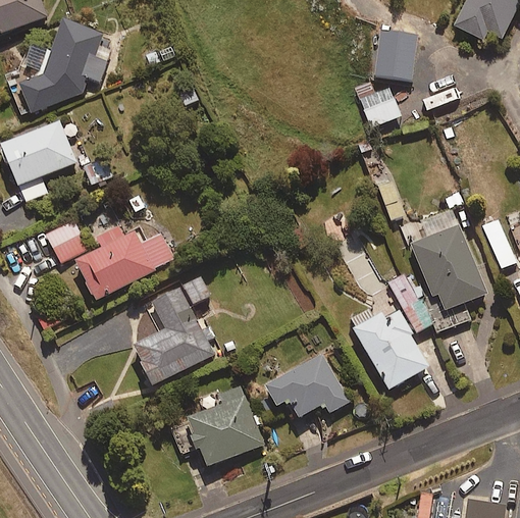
[(0,33),(47,15),(41,0),(0,0),(0,33)]
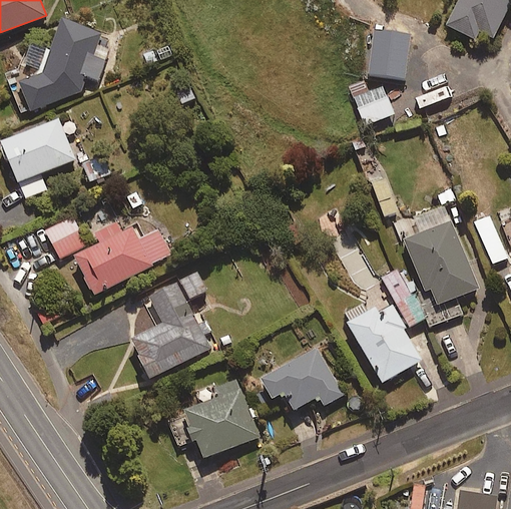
[(458,0),(447,25),(475,38),(479,30),(494,37),(509,0),(458,0)]
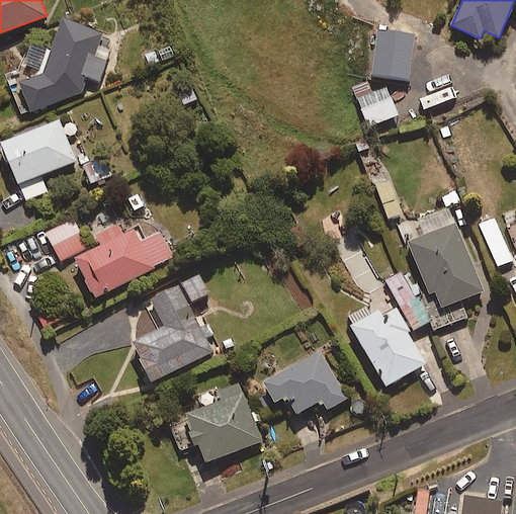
[(54,63),(50,73),(21,83),(31,111),(82,92),(88,76),(98,79),(110,47),(99,43),(102,34),(63,19),(48,60),(54,63)]
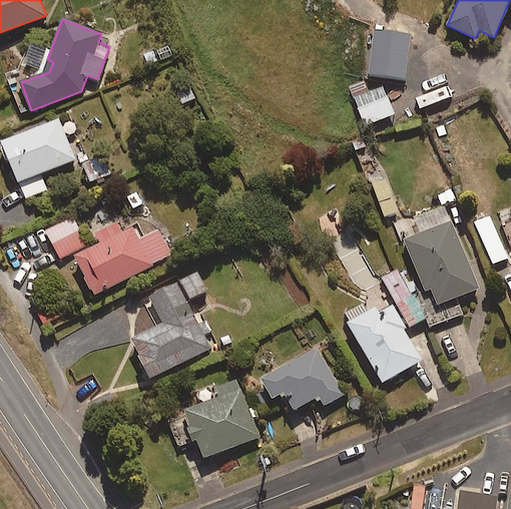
[(405,77),(410,32),(373,28),(369,73),(405,77)]
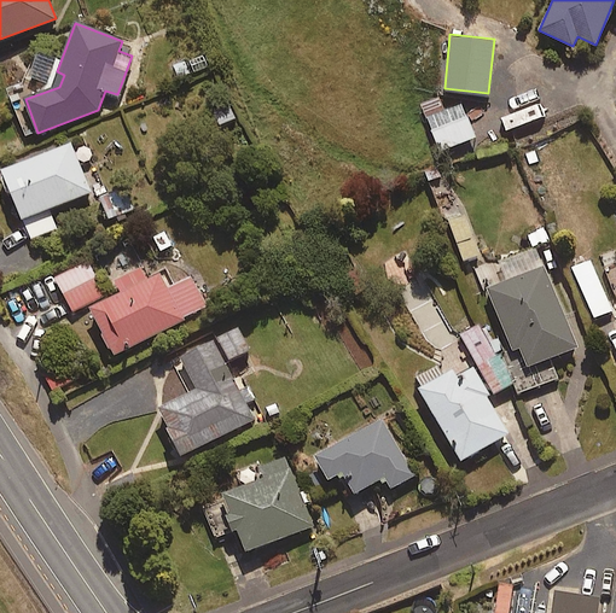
[(460,103),(443,110),(437,95),(419,104),(440,150),(475,134),(460,103)]
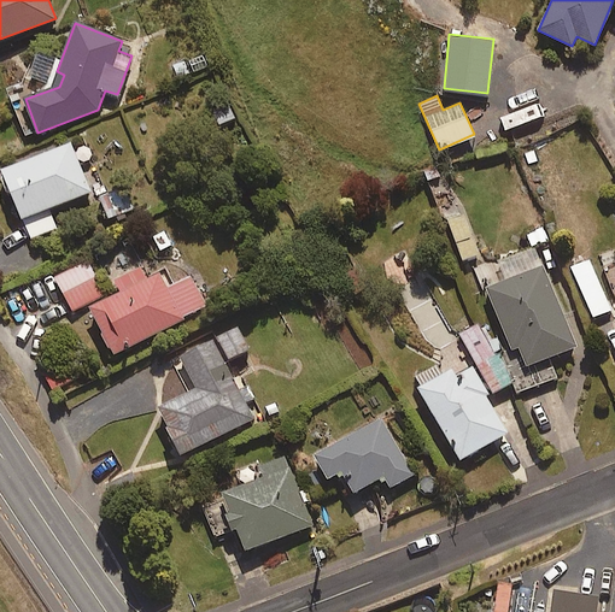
[(47,209),(91,189),(69,141),(0,171),(29,236),(54,225),(47,209)]
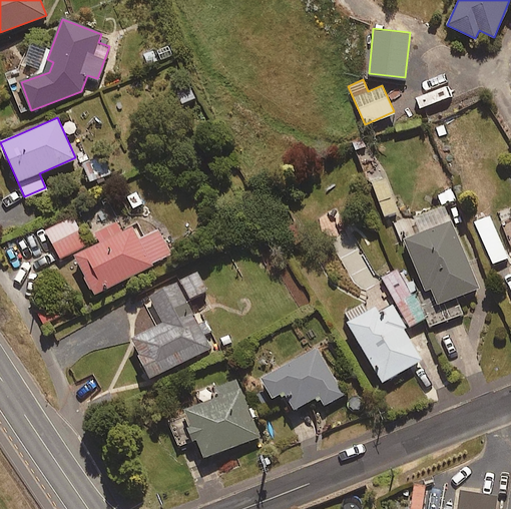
[(110,171),(105,156),(90,161),(95,177),(110,171)]
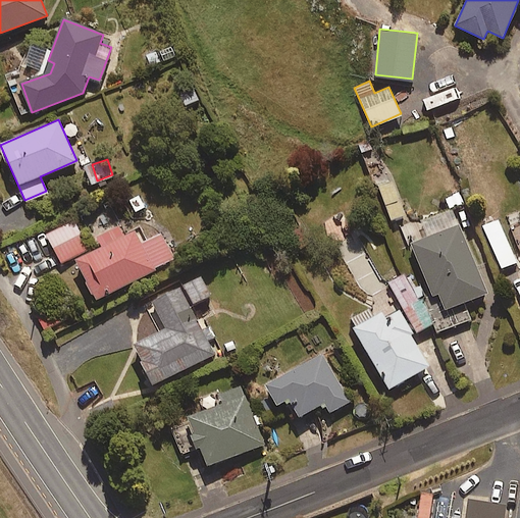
[(404,214),(392,179),(376,185),(388,219),(404,214)]
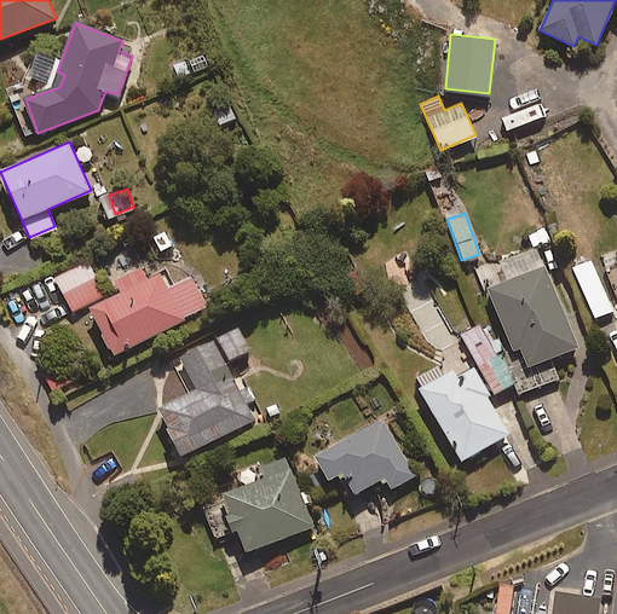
[(549,239),(542,222),(524,230),(531,248),(549,239)]
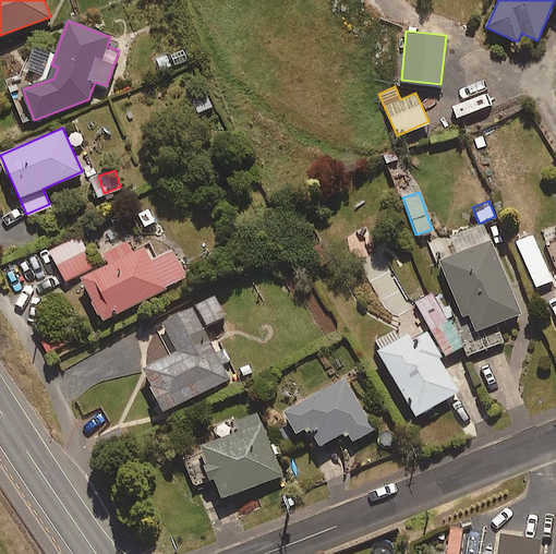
[(534,285),(551,278),(530,230),(514,238),(534,285)]
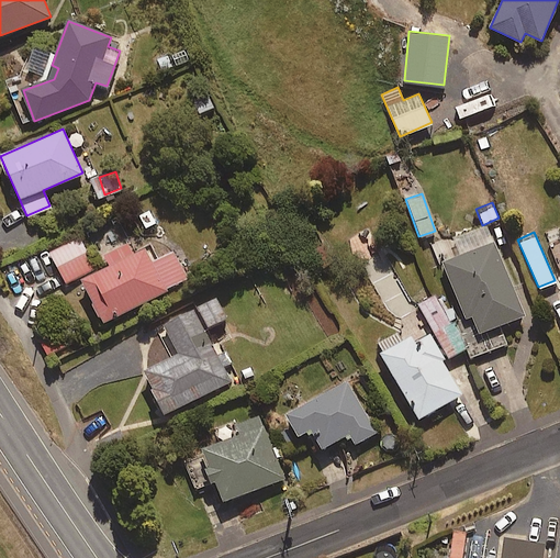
[(65,281),(97,264),(80,234),(48,252),(65,281)]
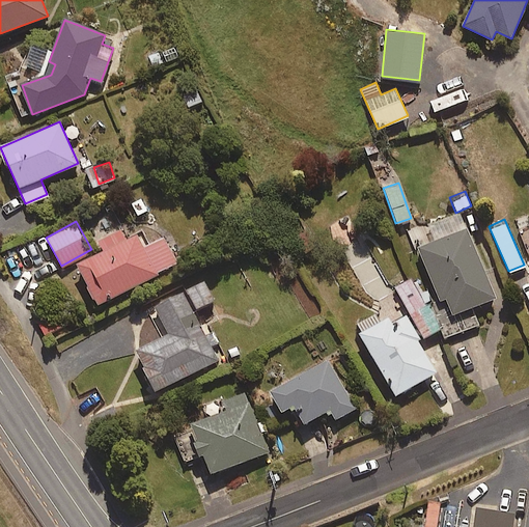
[(472,308),(496,298),(467,227),(418,248),(440,301),(446,299),(453,315),(472,308)]
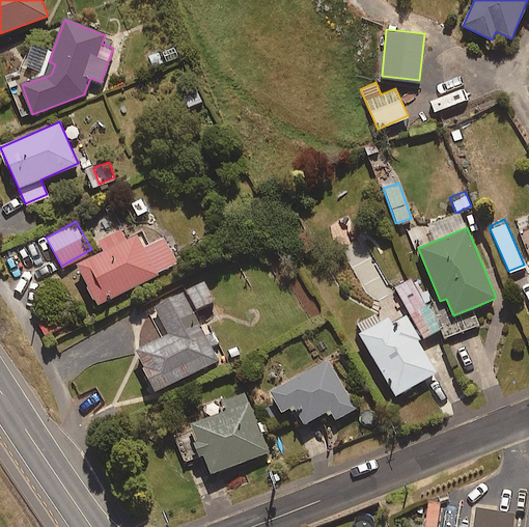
[(139,231),(126,239),(120,229),(98,242),(101,247),(74,262),(98,306),(176,262),(162,236),(146,244),(139,231)]
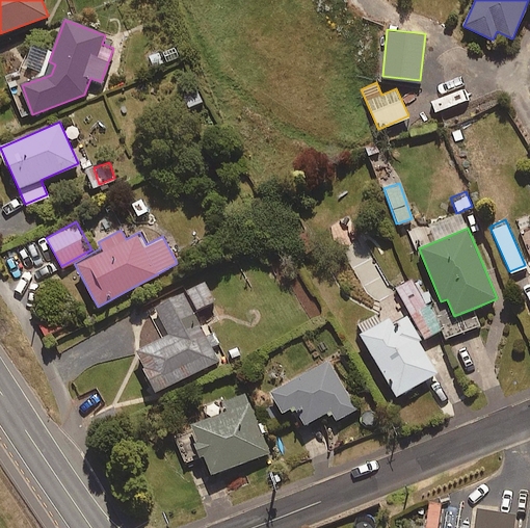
[(395,285),(424,338),(443,327),(430,306),(433,304),(425,288),(419,292),(411,276),(395,285)]
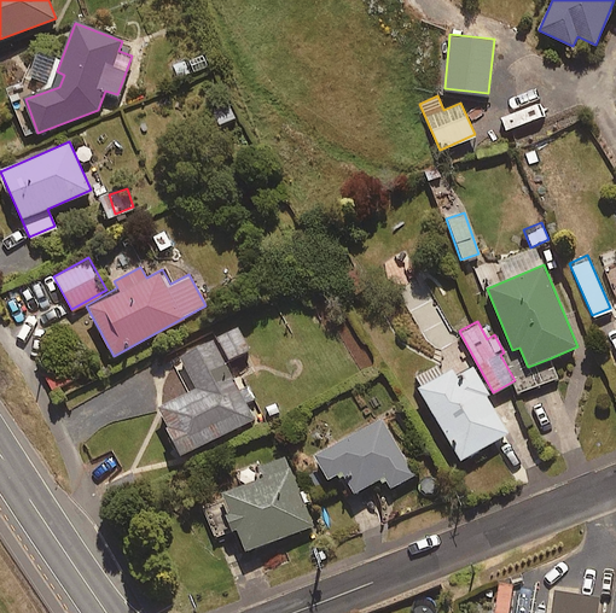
[(238,325),(216,337),(228,358),(250,348),(238,325)]
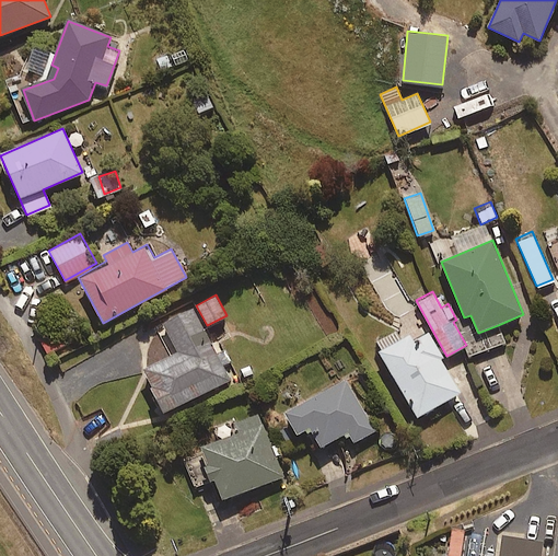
[(230,379),(202,327),(192,308),(162,323),(176,350),(141,370),(164,413),(230,379)]
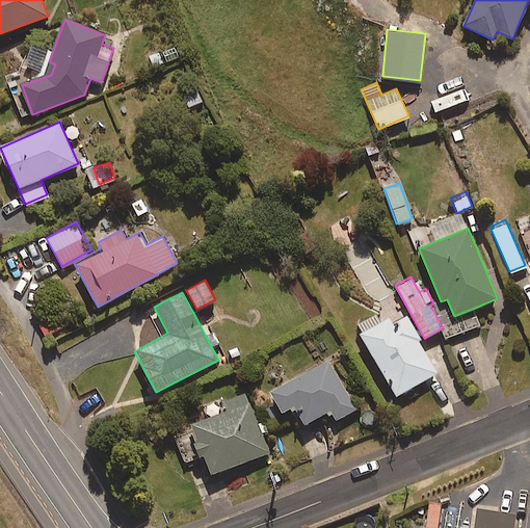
[(397,396),(436,372),(418,341),(421,340),(405,314),(393,321),(390,316),(361,334),(364,339),(397,396)]
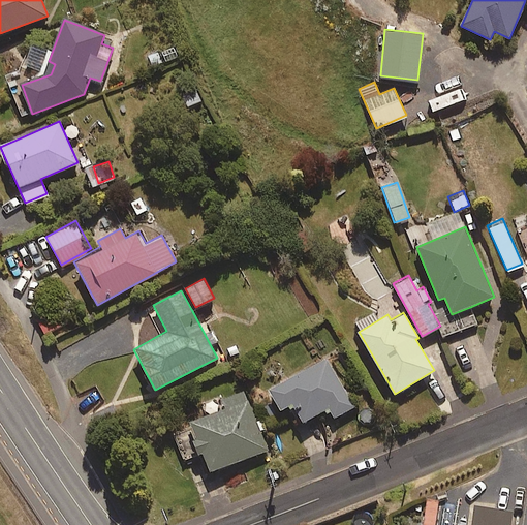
[(334,418),(353,406),(326,358),(269,391),(282,413),(296,406),(305,422),(328,408),(334,418)]
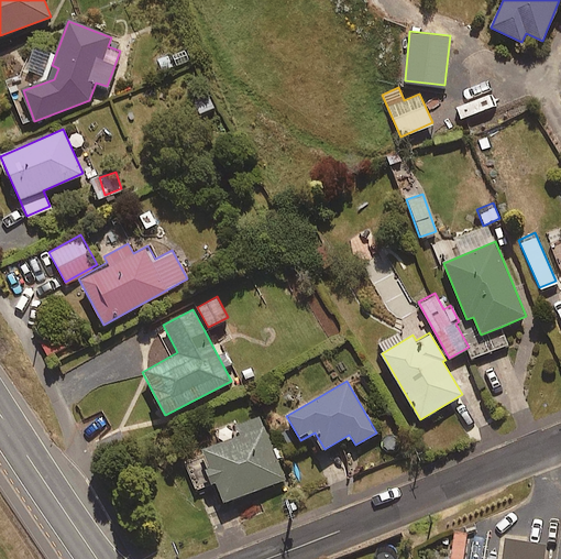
[(223,503),(285,478),(257,414),(237,423),(241,434),(186,458),(198,486),(213,480),(223,503)]
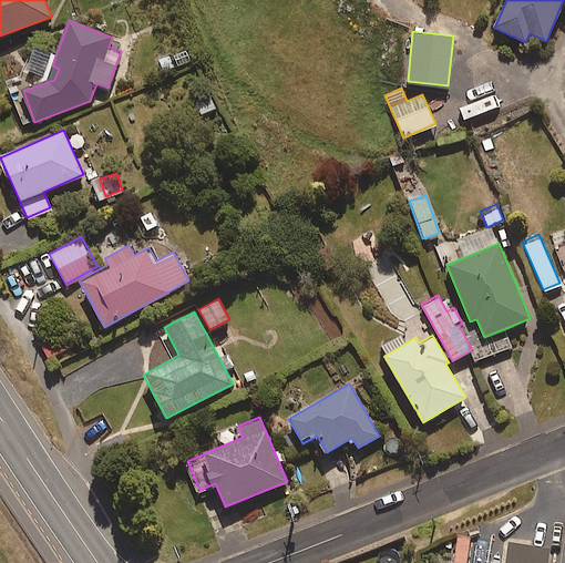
[(466,562),(469,536),(458,535),(454,562),(466,562)]
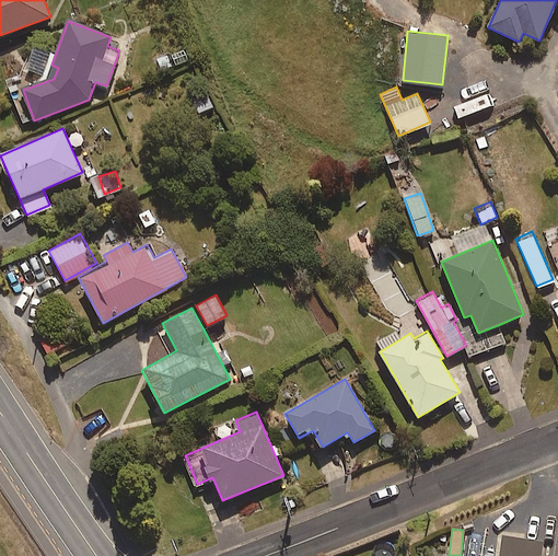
[(539,555),(543,539),(500,533),(497,555),(539,555)]
